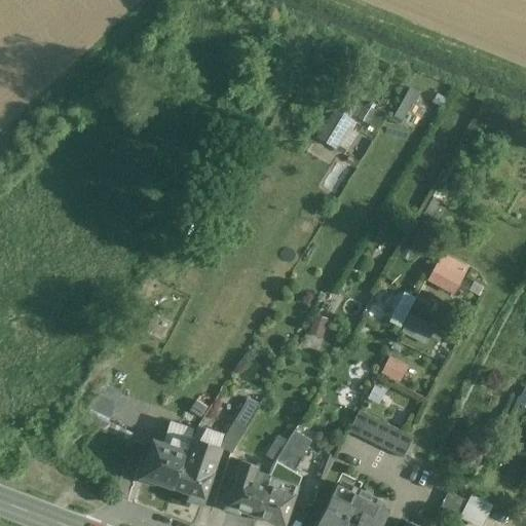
[(402,99),(389,118),(401,124),(413,105),(402,99)]
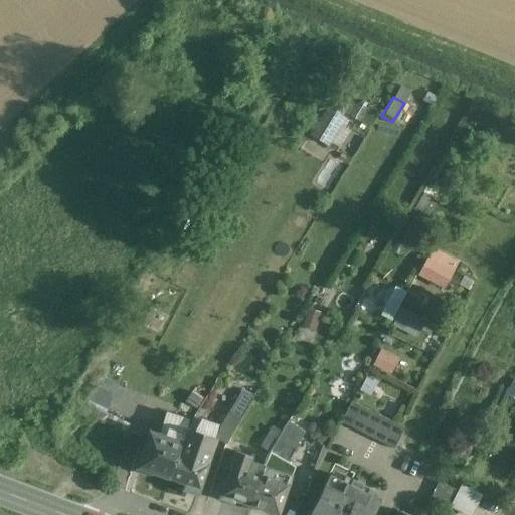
[(336,149),(353,122),(328,106),(310,133),(336,149)]
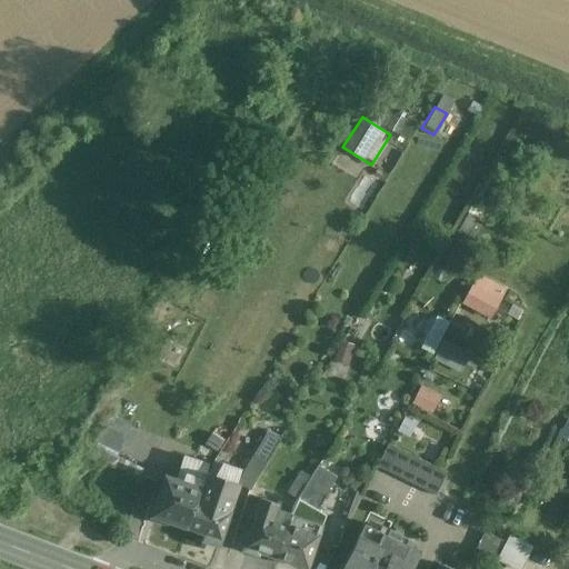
[(507,289),(477,272),(460,301),(490,319),(507,289)]
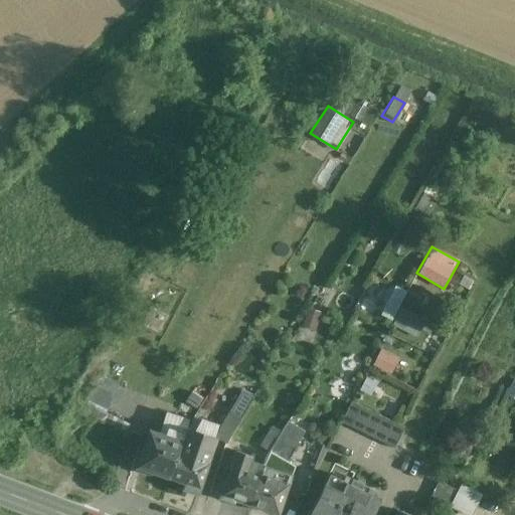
[(417,336),(426,318),(402,307),(393,325),(417,336)]
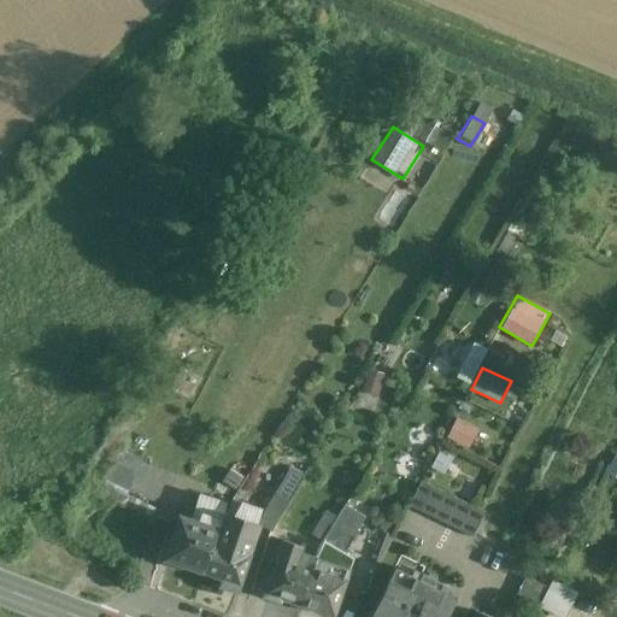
[(378,395),(387,374),(370,369),(363,391),(378,395)]
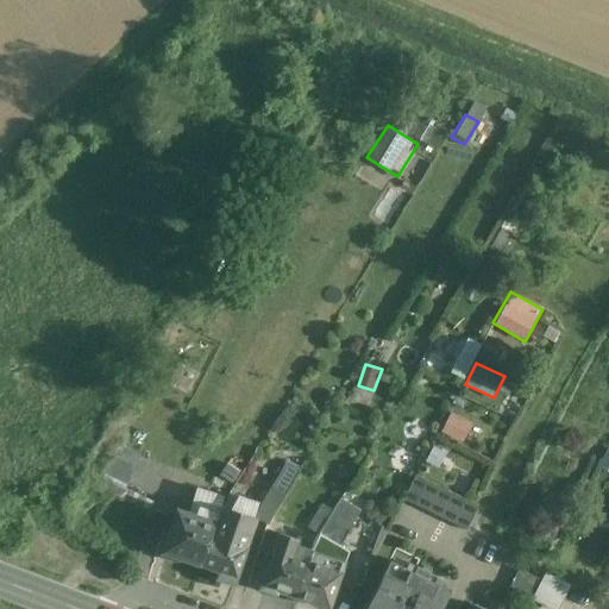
[(449,412),(443,432),(466,440),(473,419),(449,412)]
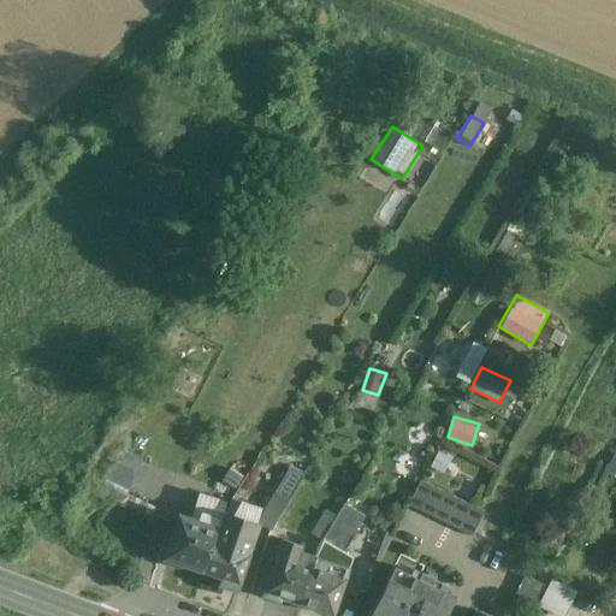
[(124,449),(108,483),(129,492),(144,458),(124,449)]
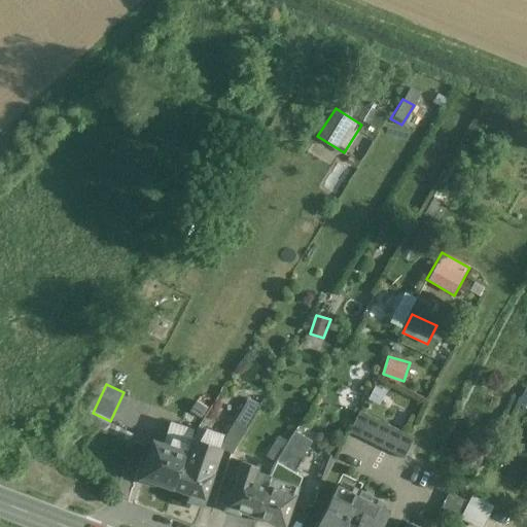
[(260,409),(249,401),(235,424),(246,431),(260,409)]
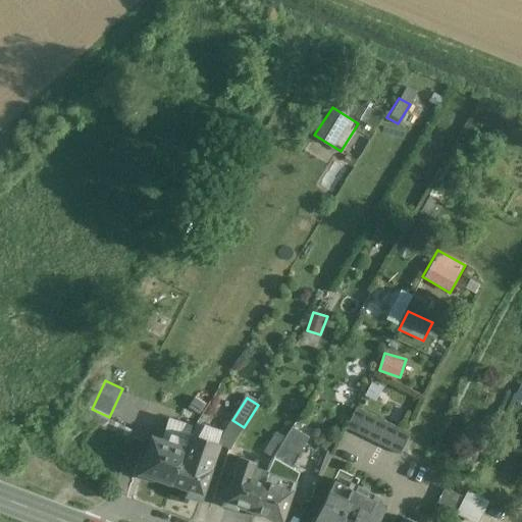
[(411,434),(358,408),(348,429),(401,456),(411,434)]
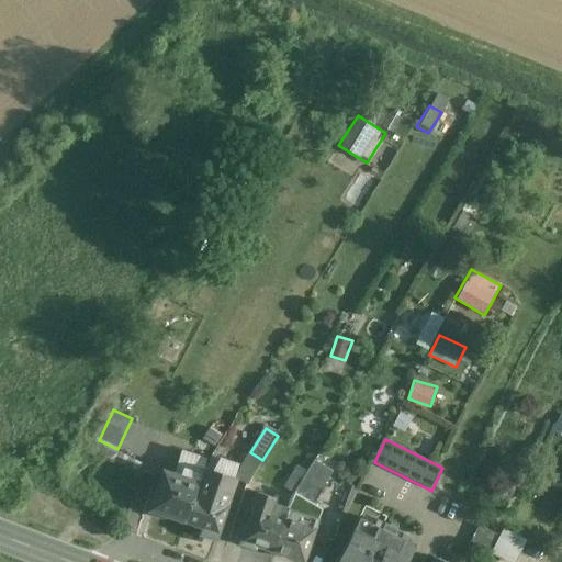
[(262,460),(250,452),(236,476),(248,484),(262,460)]
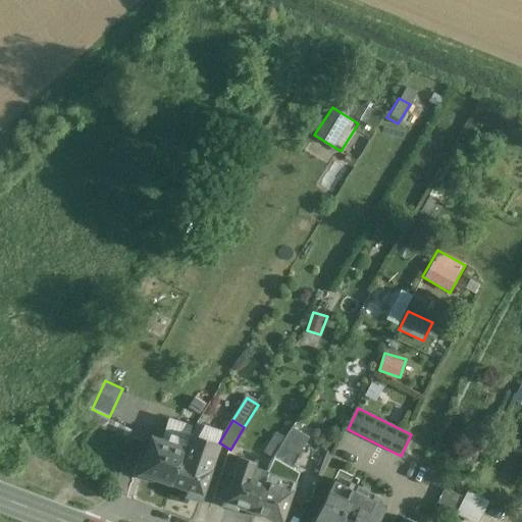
[(198,436),(192,434),(190,441),(174,485),(189,490),(187,497),(202,502),(222,446),(218,444),(222,431),(205,425),(198,436)]
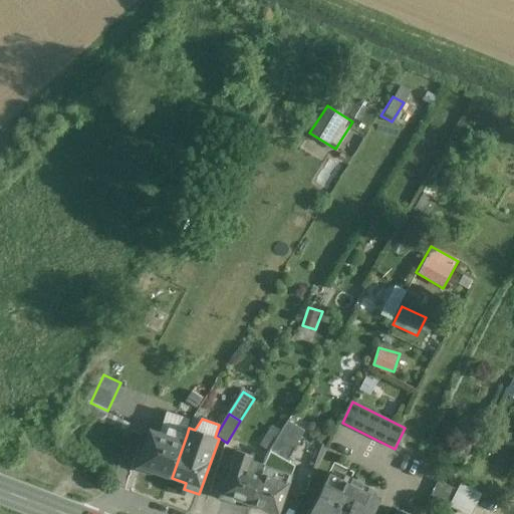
[(306,432),(289,422),(272,452),(288,462),(306,432)]
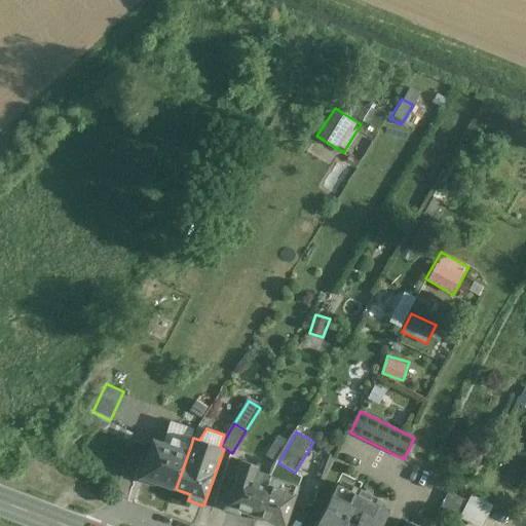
[(171,446),(155,441),(152,448),(147,446),(142,461),(147,463),(143,478),(145,479),(143,482),(145,484),(146,485),(148,486),(151,487),(153,487),(157,487),(158,483),(176,489),(191,445),(174,439),(171,446)]
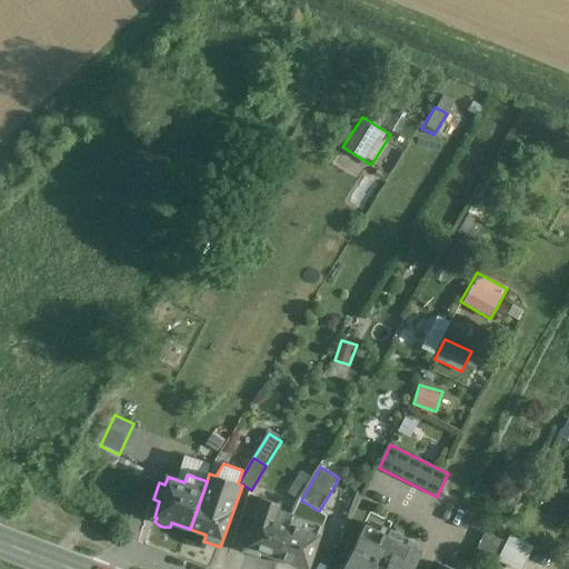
[(279,505),(261,498),(243,550),(259,556),(260,553),(278,559),(292,517),(276,511),(279,505)]
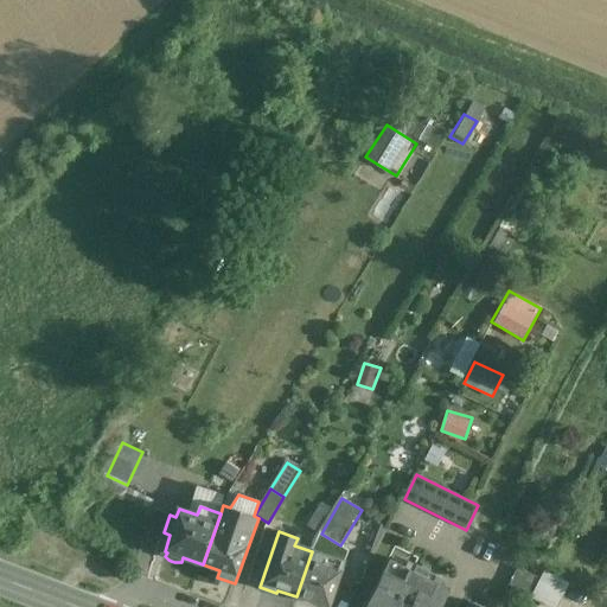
[(327,606),(344,562),(312,551),(296,596),(326,606),(327,606)]
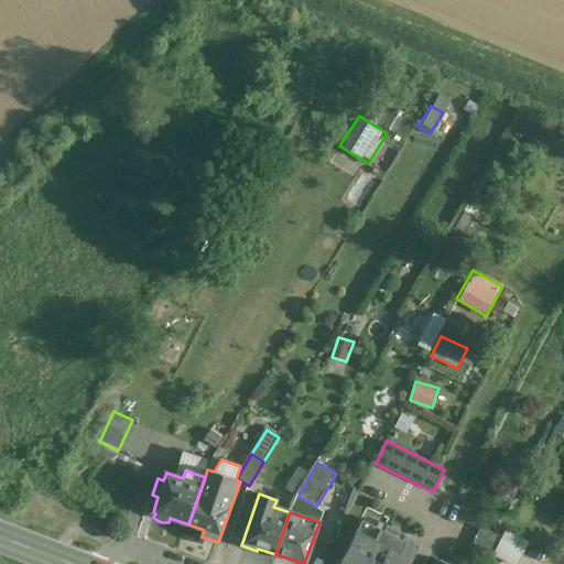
[(383,531),(362,520),(340,563),(409,563),(418,548),(396,537),(399,529),(393,525),(392,528),(387,525),(383,531)]
